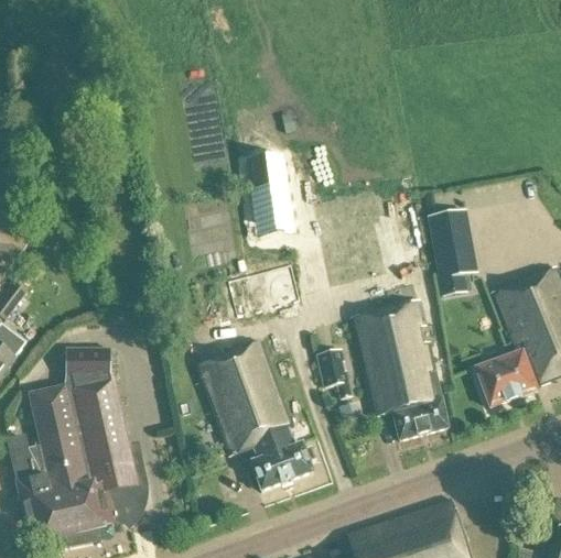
[(309,194),(326,282),(390,269),(375,194),(327,204),(325,190),(309,194)]
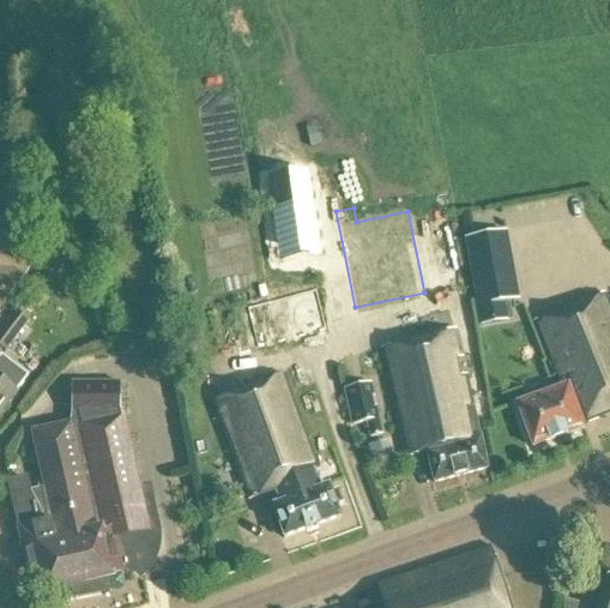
[(482,301),(517,295),(506,228),(470,235),(482,301)]
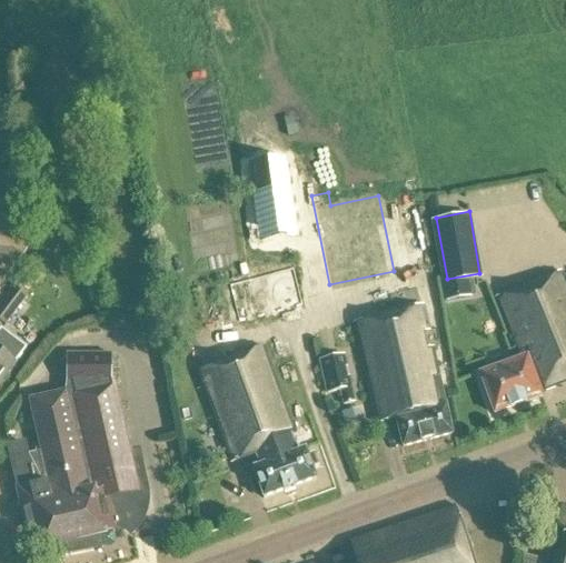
[(0,283),(31,241),(3,221),(0,225),(0,283)]
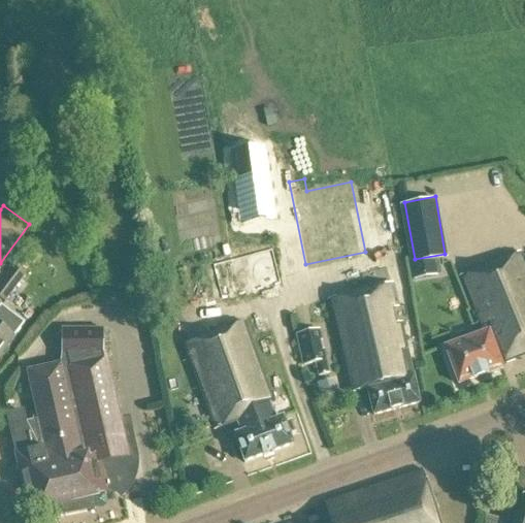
[(503,361),(524,352),(524,257),(521,249),(462,271),(485,329),(447,344),(460,381),(504,364),(503,361)]
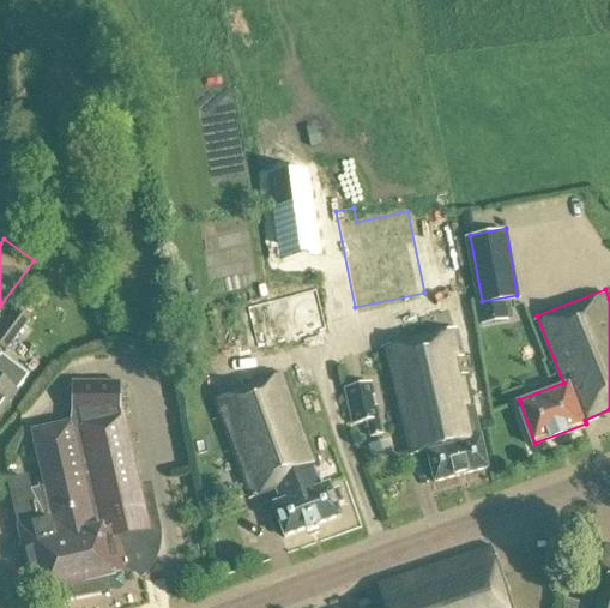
[(0,341),(8,348),(32,317),(18,305),(0,327),(0,341)]
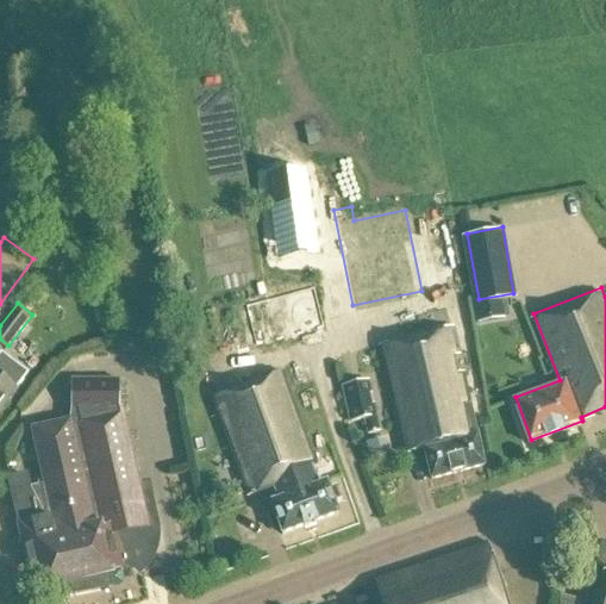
[(433,475),(487,461),(454,324),(381,342),(406,449),(426,444),(433,475)]
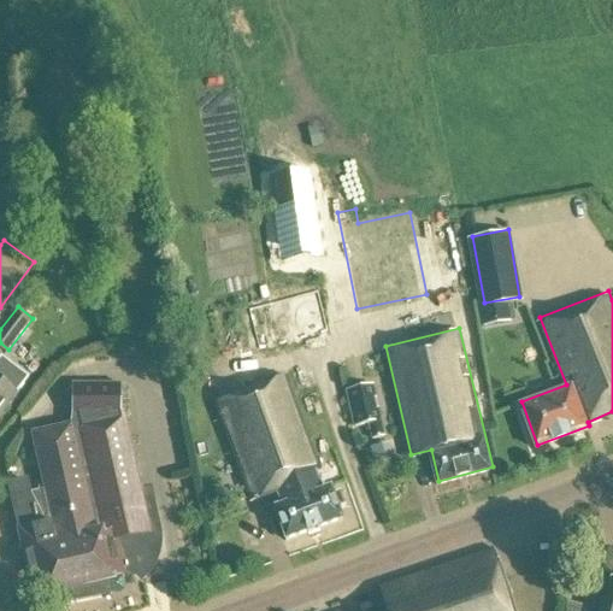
[(0,357),(0,413),(19,389),(18,389),(30,375),(4,353),(0,357)]
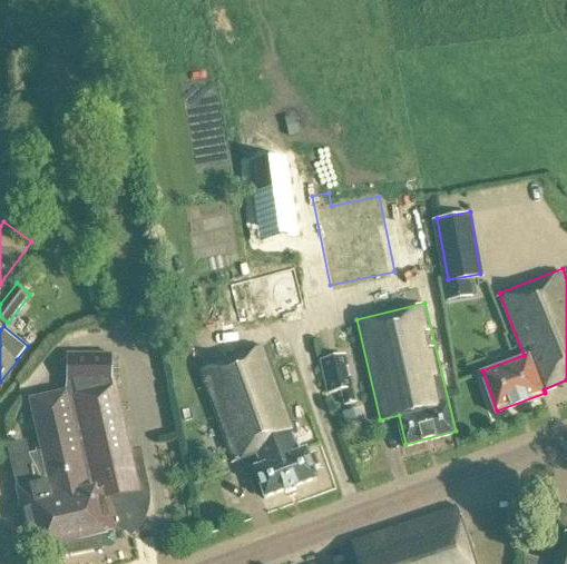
[(266,495),(319,475),(308,446),(299,449),(294,433),(299,431),(267,344),(201,368),(234,461),(258,452),(263,463),(255,465),(266,495)]
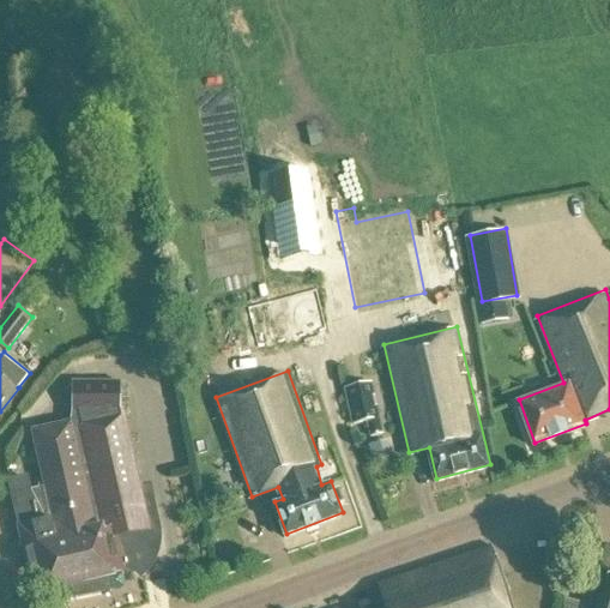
[(32,576),(46,572),(53,602),(114,588),(110,573),(139,566),(143,572),(150,565),(155,557),(158,547),(161,537),(159,528),(152,492),(140,494),(121,413),(122,413),(121,379),(74,378),(73,414),(73,419),(34,427),(42,465),(47,486),(31,489),(29,475),(12,479),(22,524),(20,524),(32,576)]
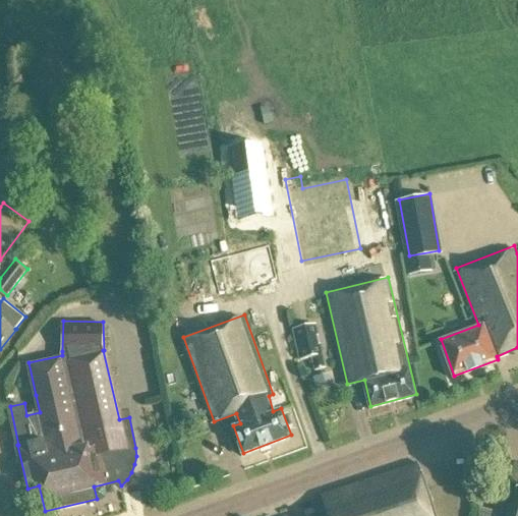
[(317,322),(289,329),(297,359),(311,356),(313,369),(327,367),(317,322)]
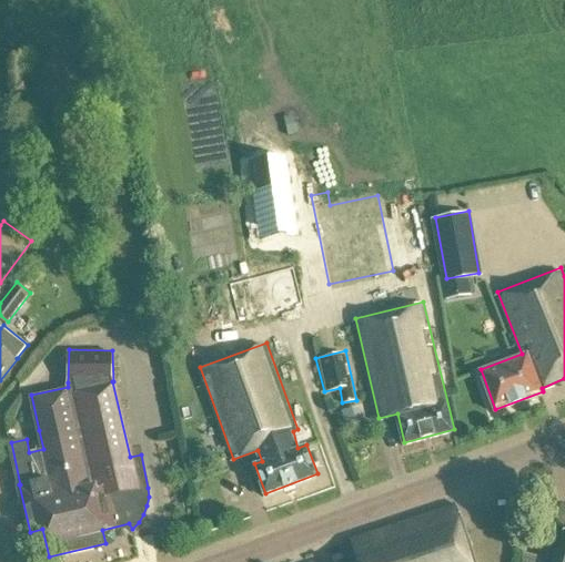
[(476,561),(457,501),(351,537),(360,561),(476,561)]
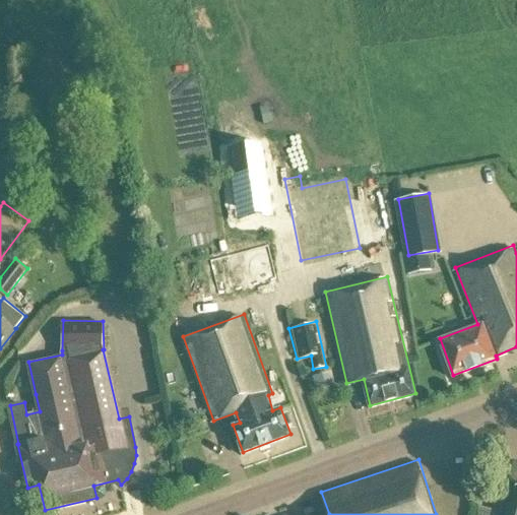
[(516,489),(508,514),(516,514),(516,489)]
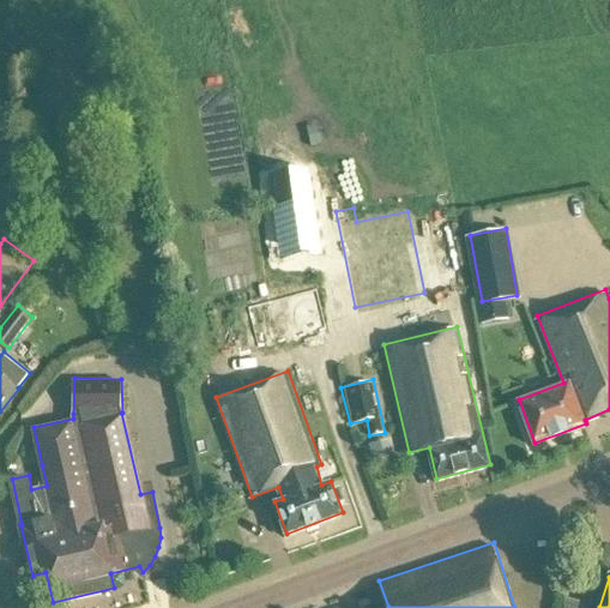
[(566,596),(562,607),(580,607),(583,600),(566,596)]
